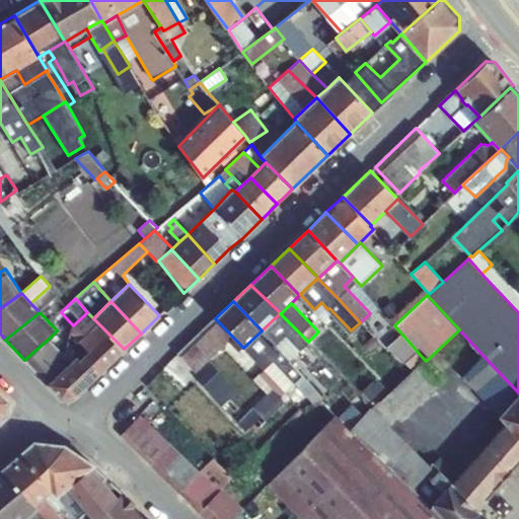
[(87,312),(73,325),(71,331),(80,341),(98,323),(93,318),(87,312)]
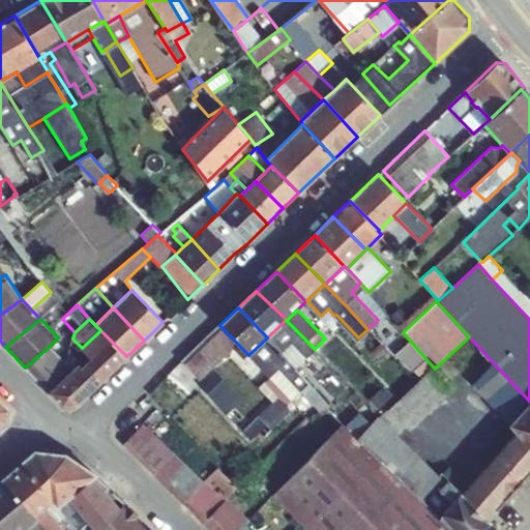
[(287,360),(295,369),(315,349),(306,341),(286,320),(267,337),(266,339),(287,360)]
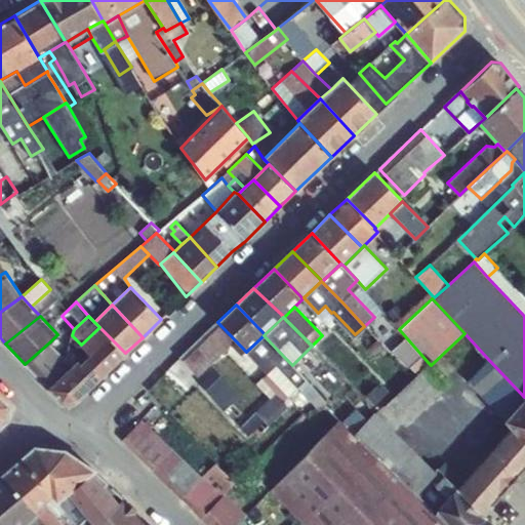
[(246,352),(217,322),(180,358),(198,376),(232,345),(241,355),(246,352)]
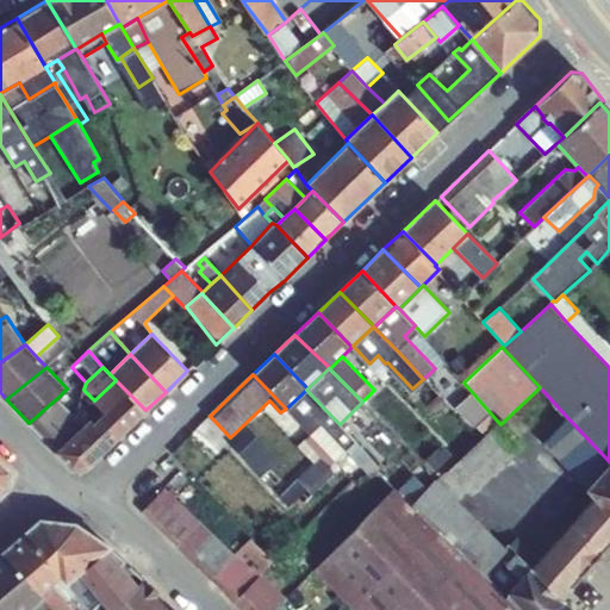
[(104,412),(123,431),(145,410),(116,380),(94,400),(104,412)]
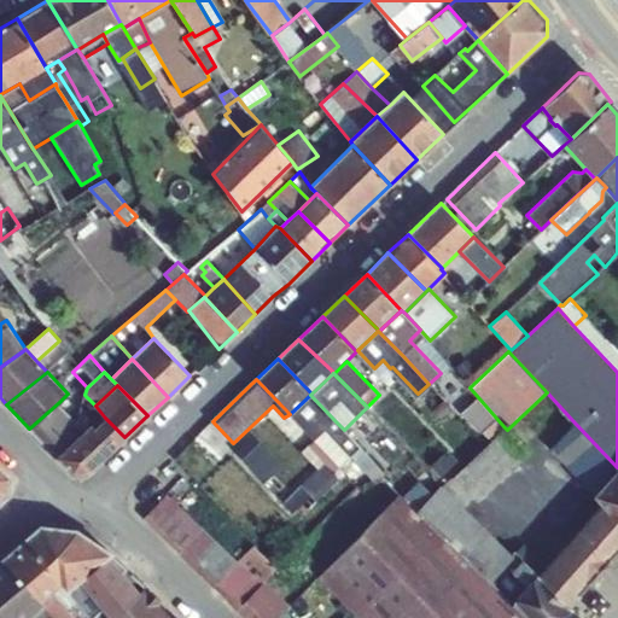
[(291,413),(315,439),(339,465),(350,455),(367,471),(375,464),(359,447),(344,430),(310,395),(291,413)]
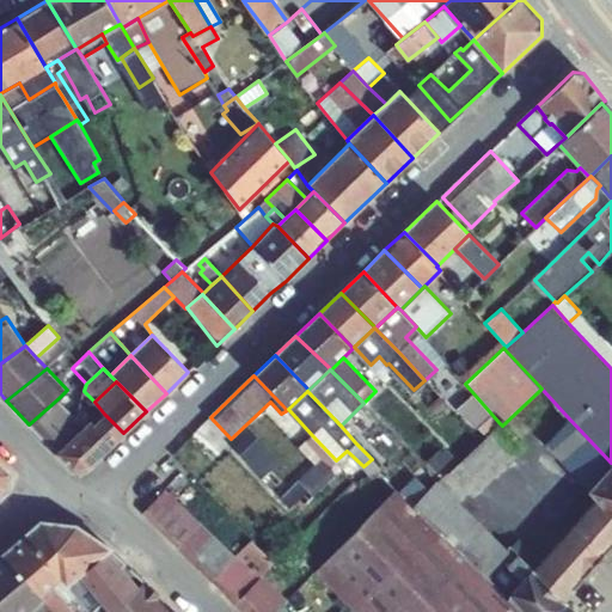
[(484,436),(499,422),(473,393),(458,408),(484,436)]
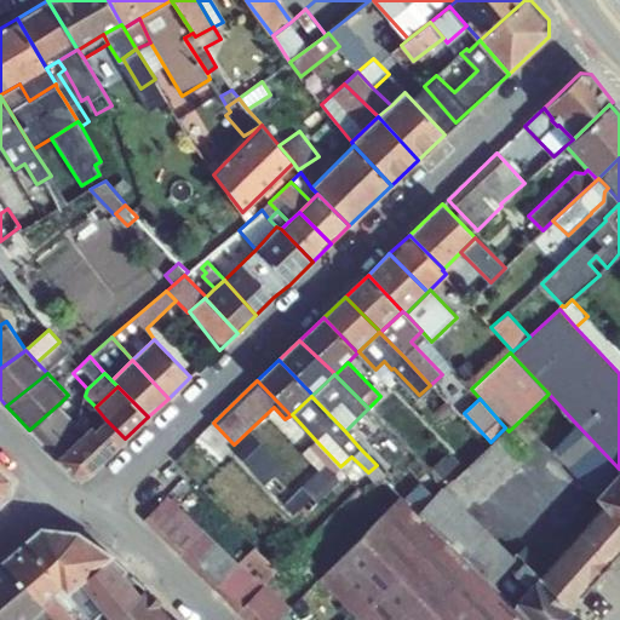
[(59,403),(29,430),(57,459),(91,425),(91,419),(81,409),(78,423),(59,403)]
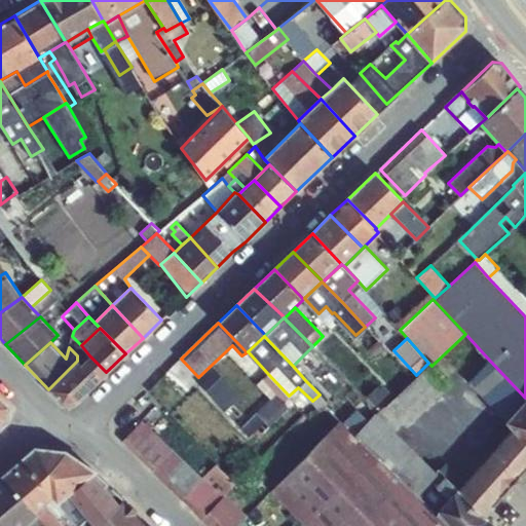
[(80,364),(77,361),(48,389),(61,403),(73,403),(106,372),(89,355),(80,364)]
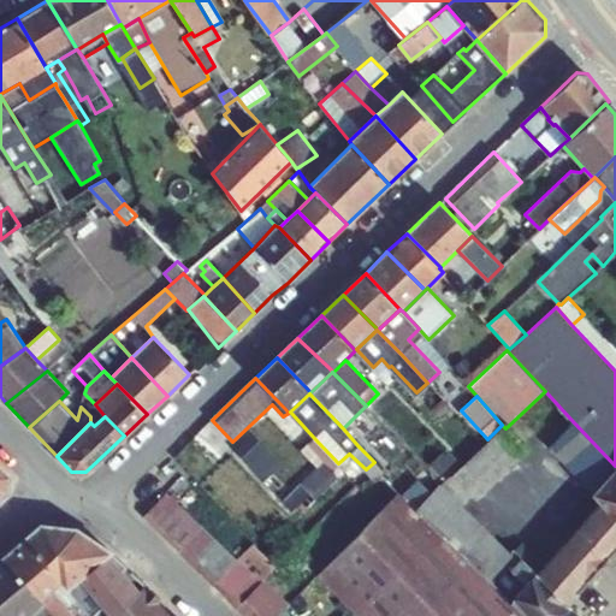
[(546,445),(592,493),(615,468),(615,466),(570,419),(546,445)]
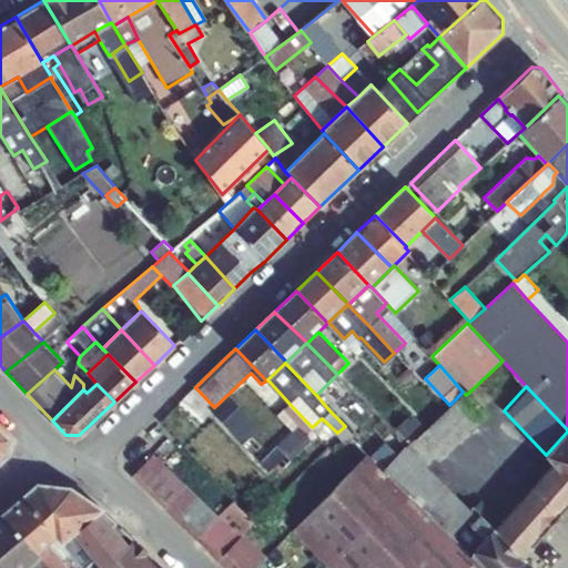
[(449,405),(416,438),(435,457),(438,462),(486,415),(466,395),(463,392),(449,405)]
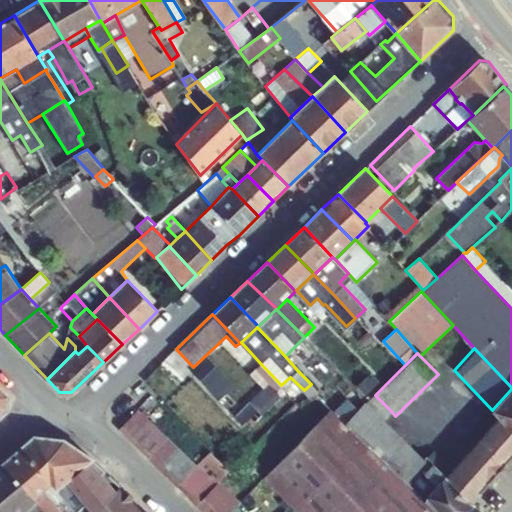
[(208,359),(194,372),(220,398),(233,385),(208,359)]
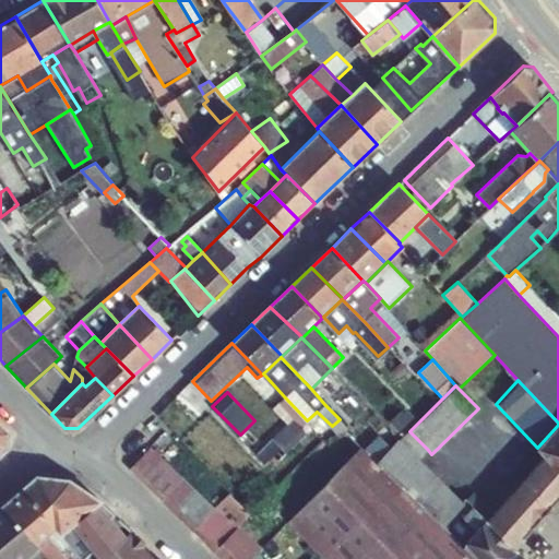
[(404,406),(390,420),(399,430),(414,416),(404,406)]
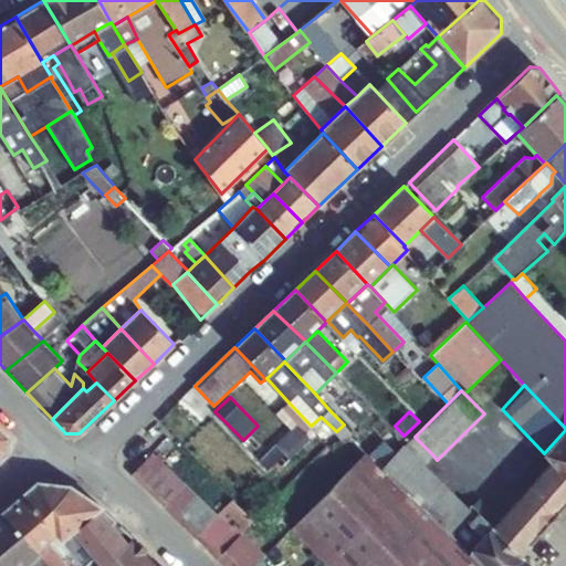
[(565,477),(565,430),(544,453),(552,462),(565,477)]
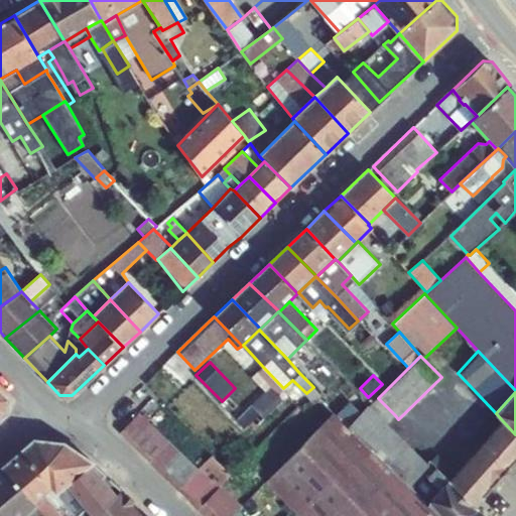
[(378,398),(370,406),(387,423),(395,415),(378,398)]
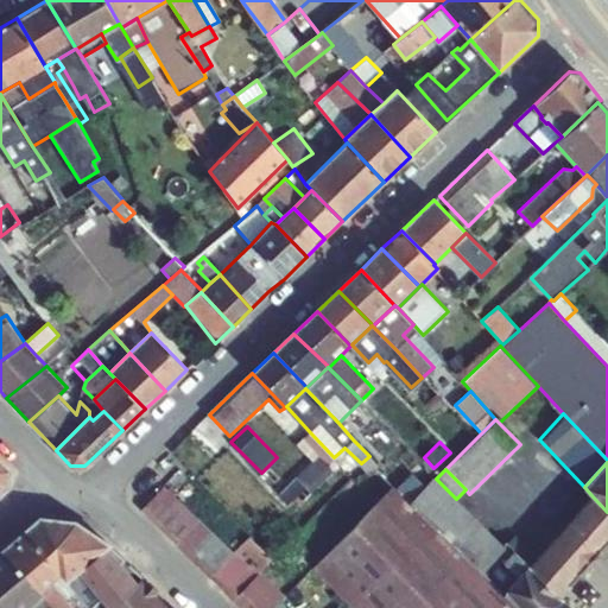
[(410,501),(482,571),(505,546),(456,499),(436,479),(434,477),(410,501)]
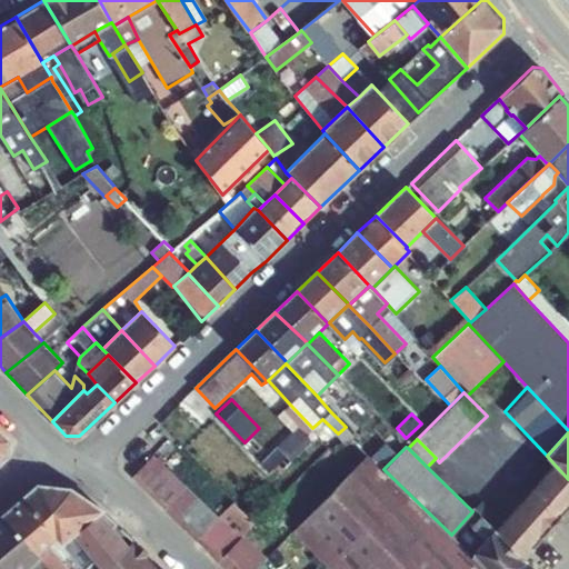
[(488,568),(472,552),(451,535),(383,469),(368,453),(292,531),(303,541),(315,553),(325,562),(330,568),(488,568)]
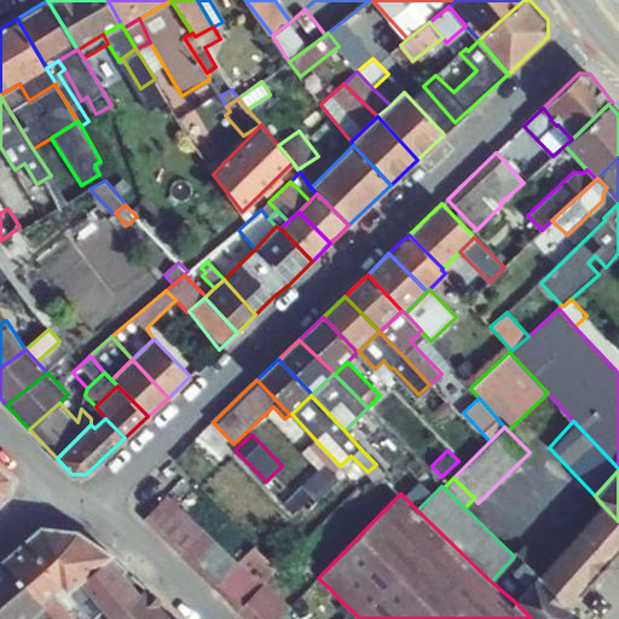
[(144,519),(238,611),(261,585),(249,574),(238,563),(238,562),(167,495),(144,519)]
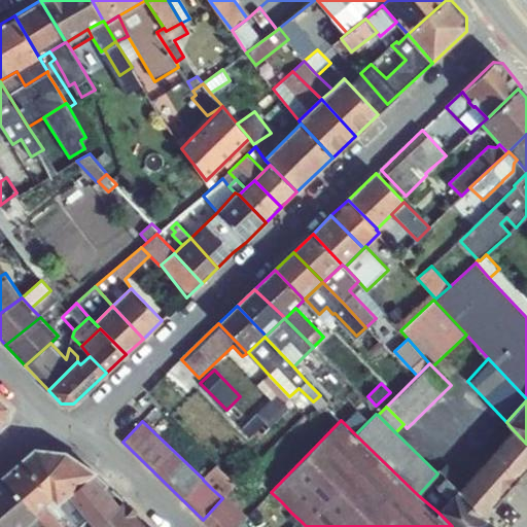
[(460,490),(458,492),(485,517),(526,469),(526,444),(514,430),(460,490)]
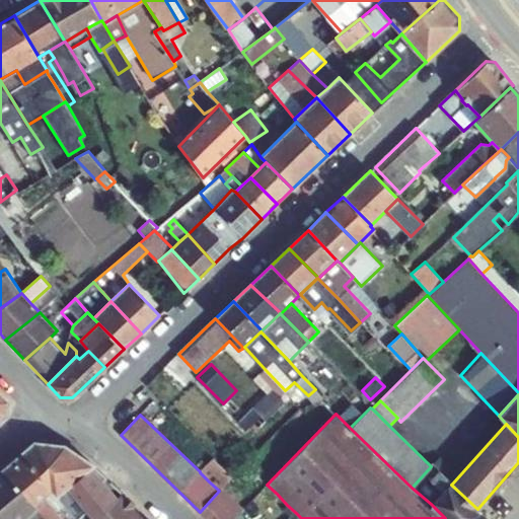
[(32,442),(19,454),(51,490),(56,496),(75,478),(92,463),(64,445),(32,442)]
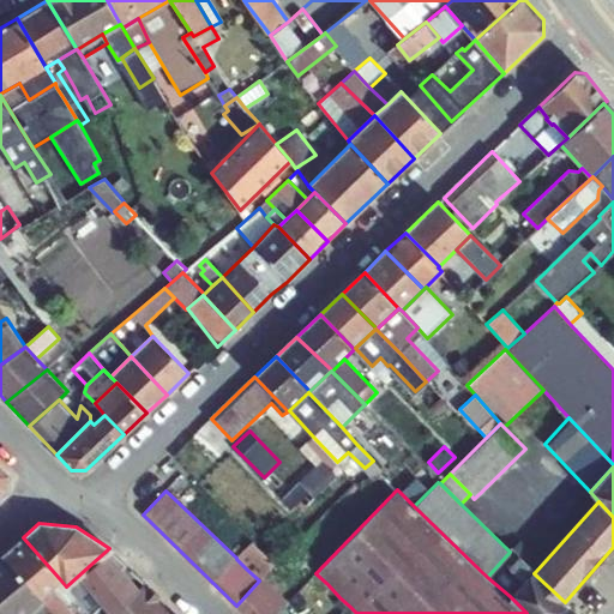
[(23,537),(2,554),(40,597),(52,587),(60,579),(23,537)]
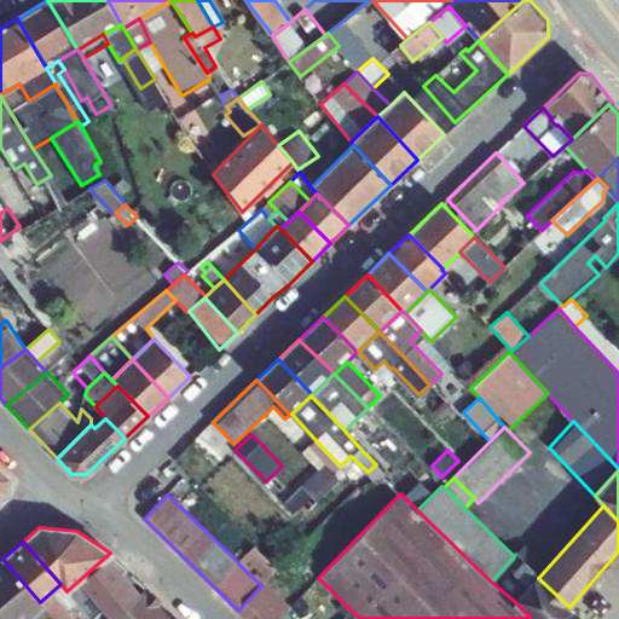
[(238,563),(249,574),(266,557),(254,545),(238,562),(238,563)]
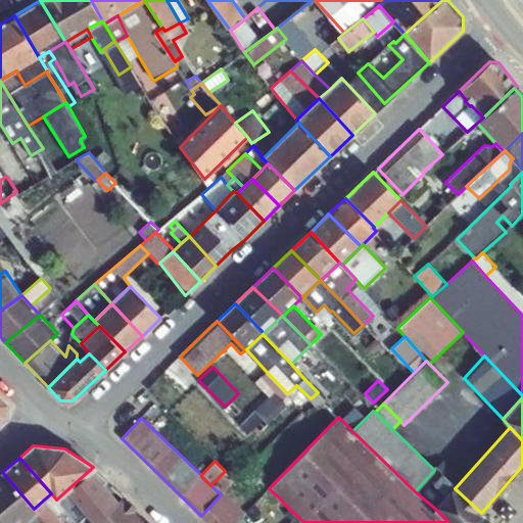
[(434,470),(415,491),(434,508),(454,487),(455,488),(457,486),(442,473),(437,467),(434,470)]
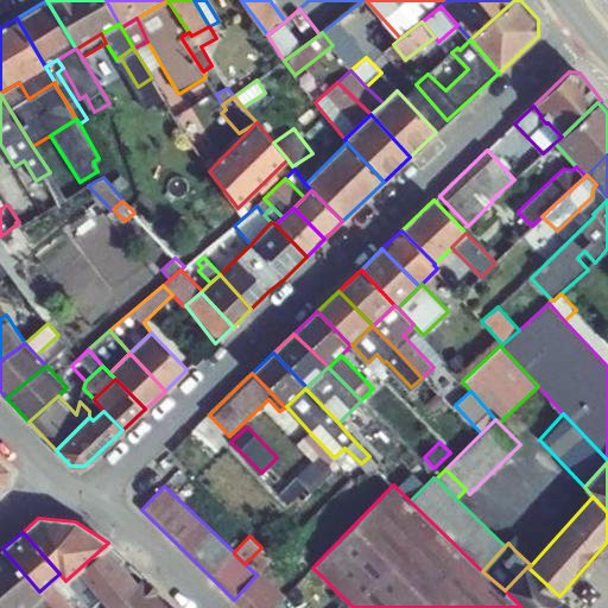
[(245,564),(257,575),(261,570),(273,558),(261,548),(245,564)]
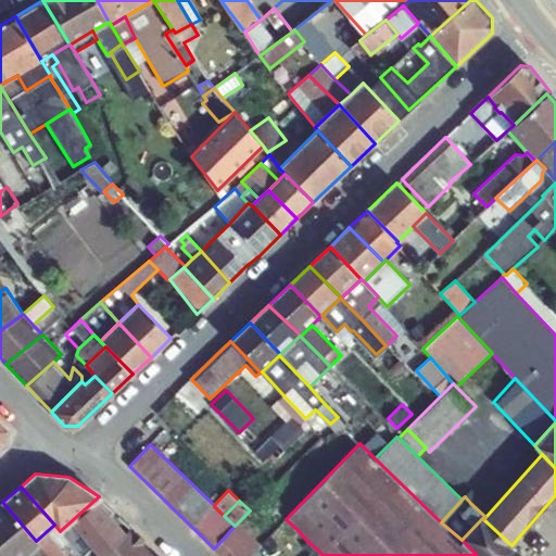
[(2,502),(0,504),(0,555),(25,555),(27,555),(39,545),(36,541),(2,502)]
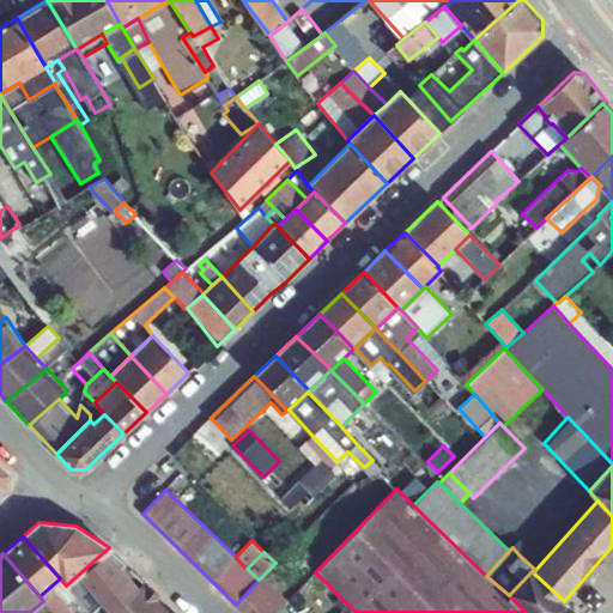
[(91,612),(111,594),(89,565),(66,586),(87,612),(91,612)]
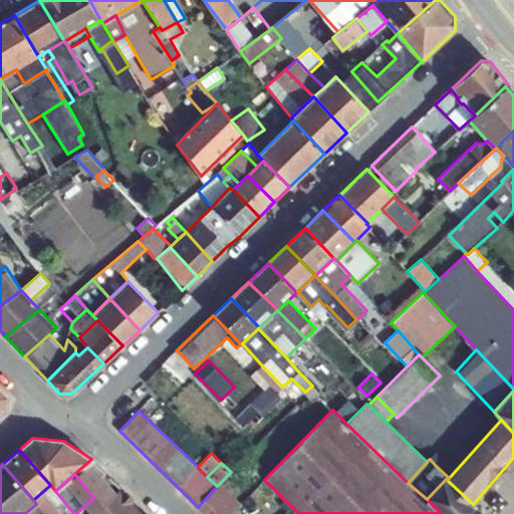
[(446,479),(427,499),(441,513),(464,513),(474,504),(473,504),(447,480),(446,479)]
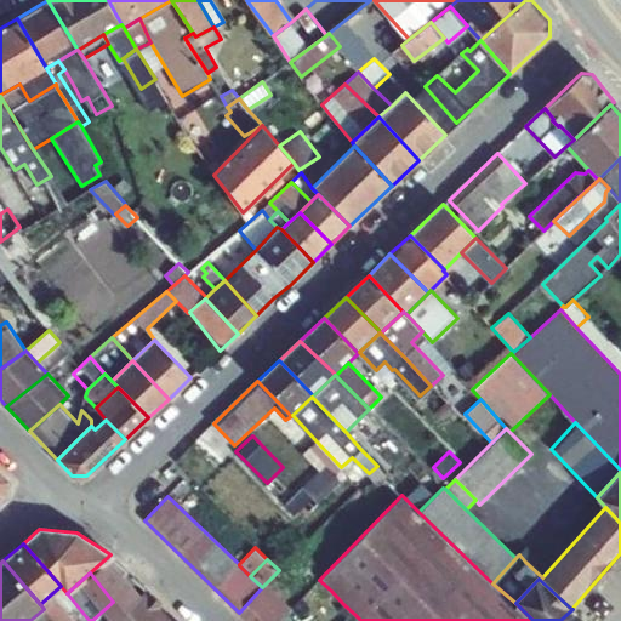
[(135,580),(113,602),(92,620),(115,620),(146,591),(135,580)]
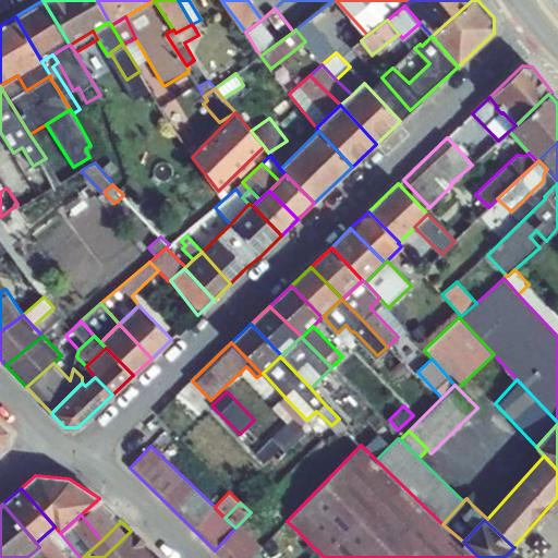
[(298,531),(287,521),(280,530),(283,532),(293,533),(298,531)]
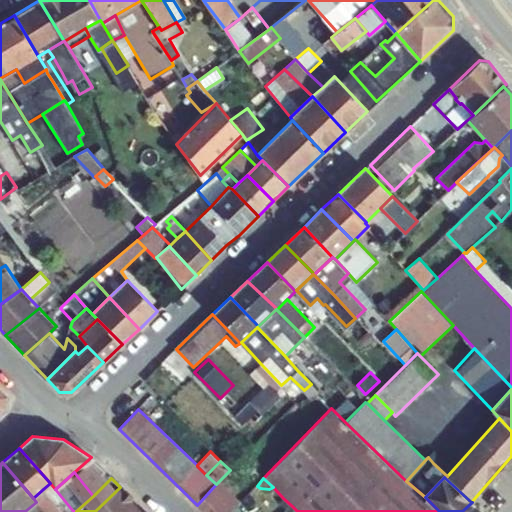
[(197,505),(204,511),(228,511),(240,501),(220,480),(216,484),(197,505)]
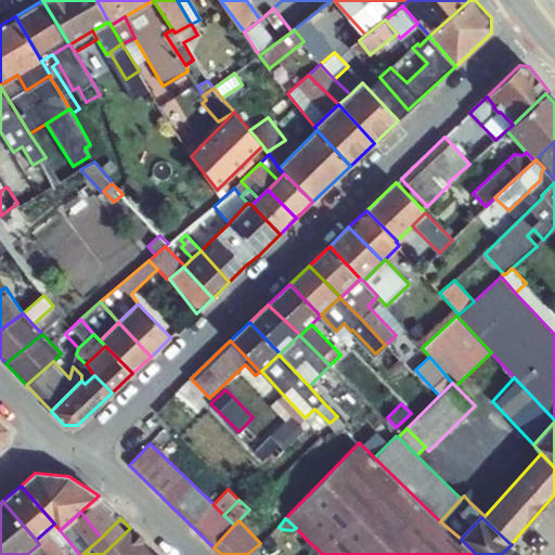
[(142,554),(151,547),(130,528),(103,554),(142,554)]
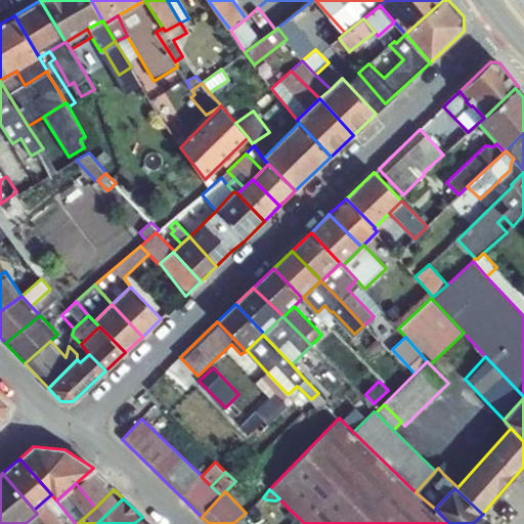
[(37,514),(26,523),(63,523),(44,500),(34,510),(37,514)]
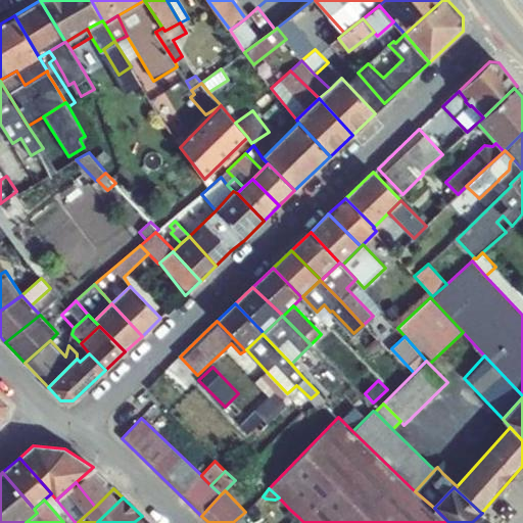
[(298,517),(289,509),(285,513),(292,520),(298,517)]
